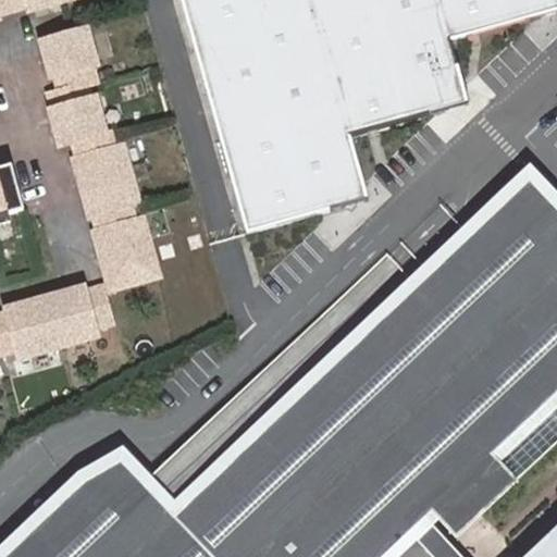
[(10,0),(0,0),(0,15),(14,12),(10,0)]
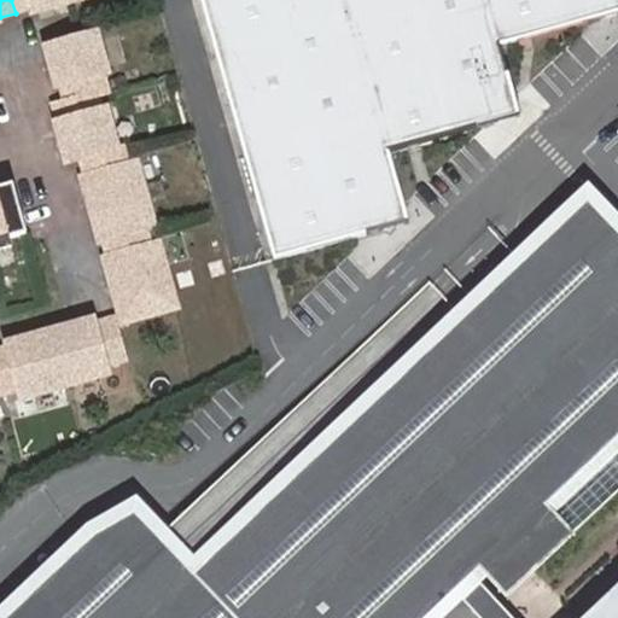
[(73,0),(11,0),(16,13),(33,9),(34,11),(73,0)]
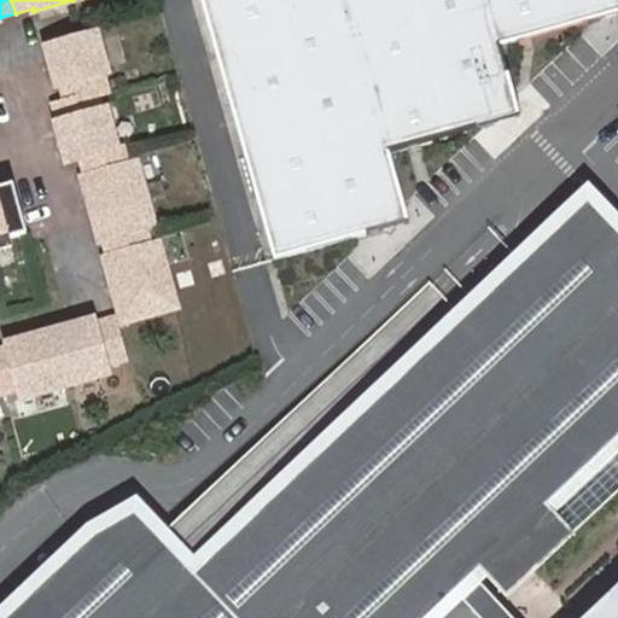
[(200,0),(275,261),(384,229),(403,197),(391,152),(496,123),(514,91),(501,46),(607,17),(616,0),(200,0)]
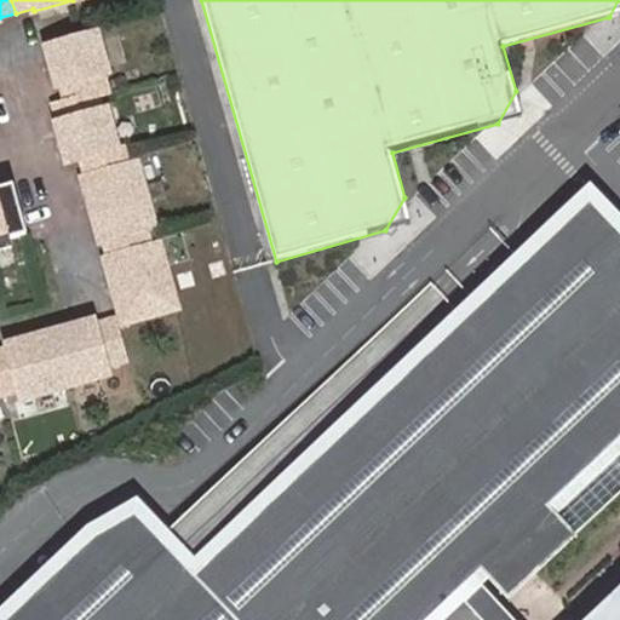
[(126,74),(110,78),(99,34),(47,49),(58,87),(61,86),(65,103),(102,93),(130,86),(126,74)]
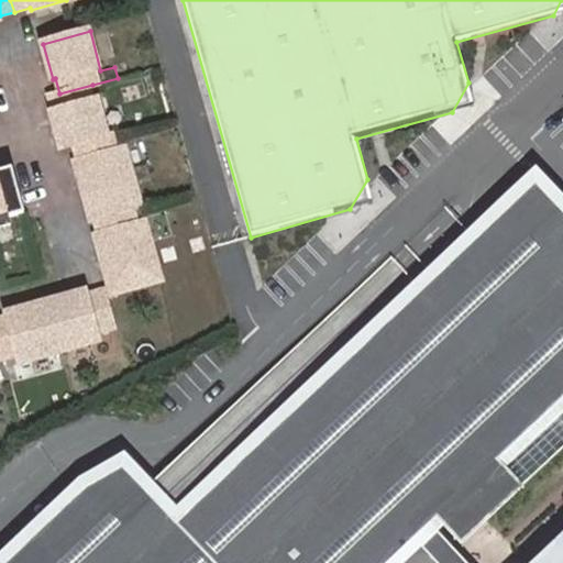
[(85,142),(108,135),(92,85),(59,94),(50,97),(55,112),(52,113),(63,148),(74,145),(85,142)]
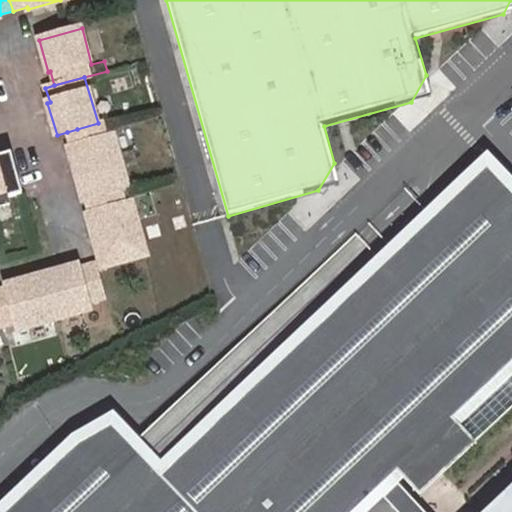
[(129,188),(114,135),(105,137),(100,122),(98,123),(77,129),(67,132),(71,147),(69,147),(84,200),(86,199),(119,190),(129,188)]
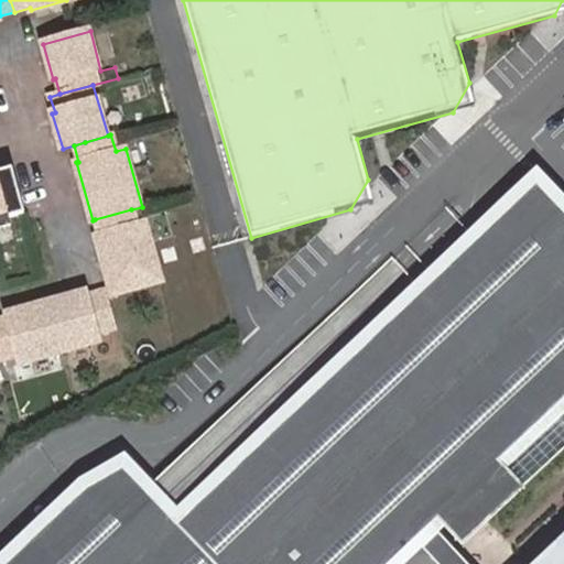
[(0,219),(25,214),(13,169),(0,171),(0,219)]
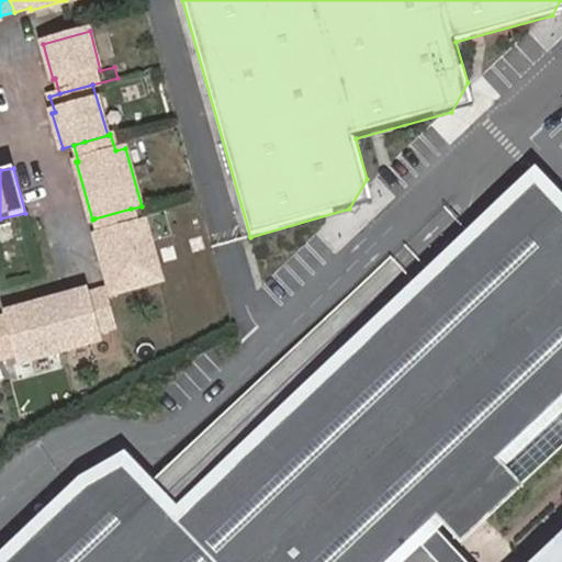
[(391,561),(404,551),(561,400),(561,208),(537,181),(177,523),(156,501),(123,465),(85,485),(3,561),(391,561)]
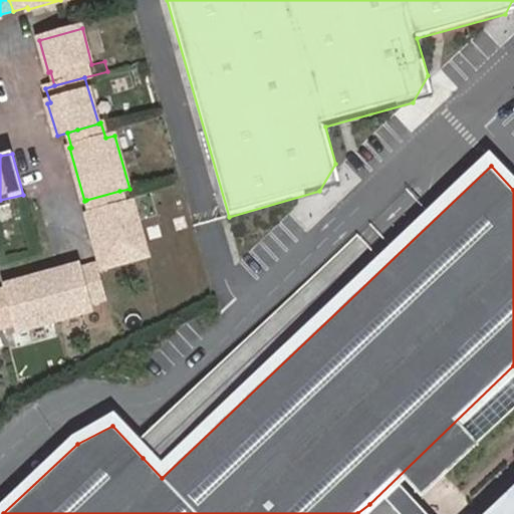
[(103,268),(149,256),(134,203),(123,206),(119,191),(86,200),(90,215),(88,215),(103,268)]
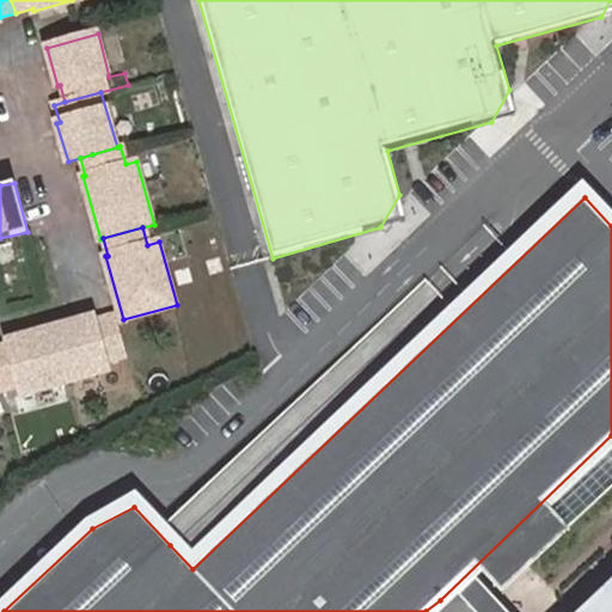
[(108,372),(105,366),(123,361),(111,316),(93,320),(92,318),(50,329),(65,383),(108,372)]
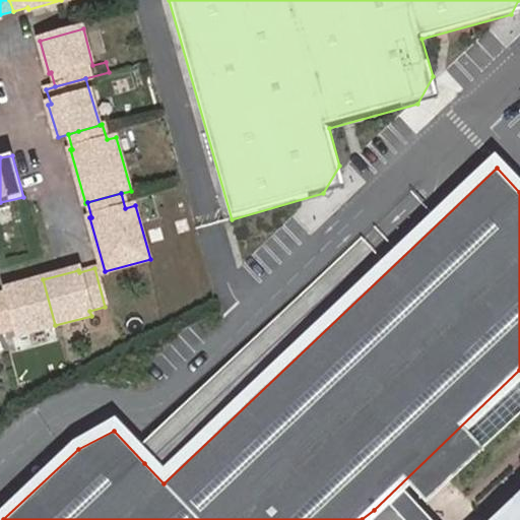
[(55,325),(43,279),(7,289),(8,293),(0,295),(0,321),(2,331),(17,327),(19,335),(55,325)]
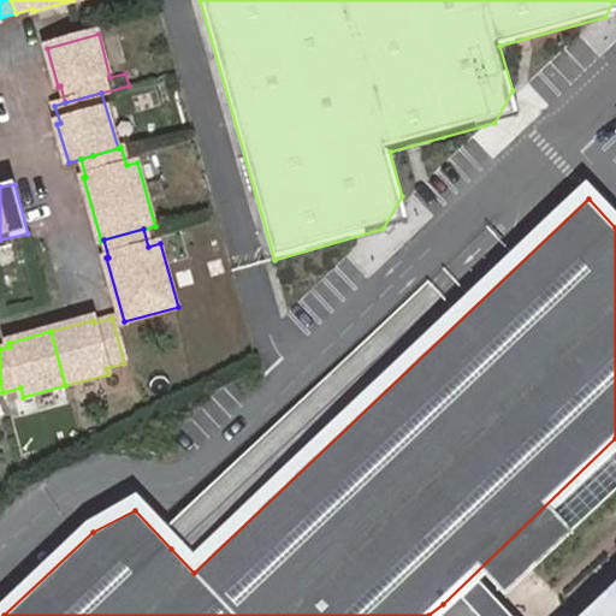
[(615,615),(615,581),(581,615),(615,615)]
